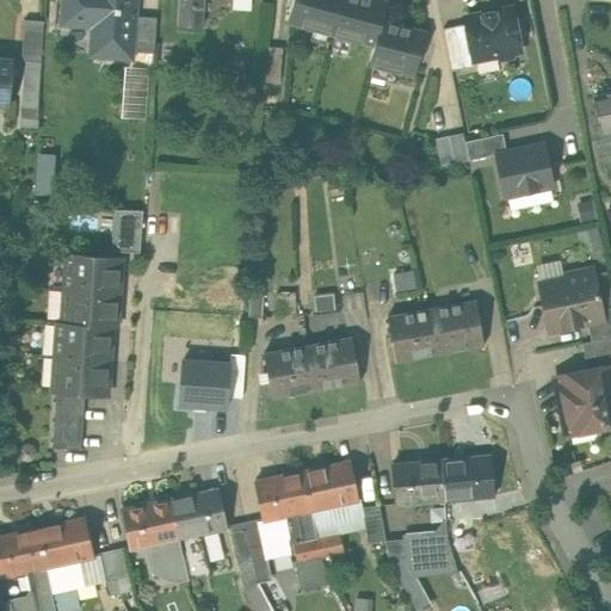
[(135,0),(63,0),(62,23),(104,26),(103,55),(131,57),(133,51),(135,16),(135,0)]
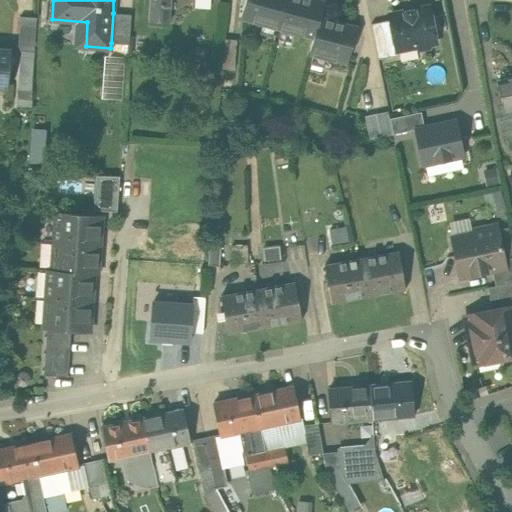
[(151,0),(150,21),(169,22),(170,0),(151,0)]
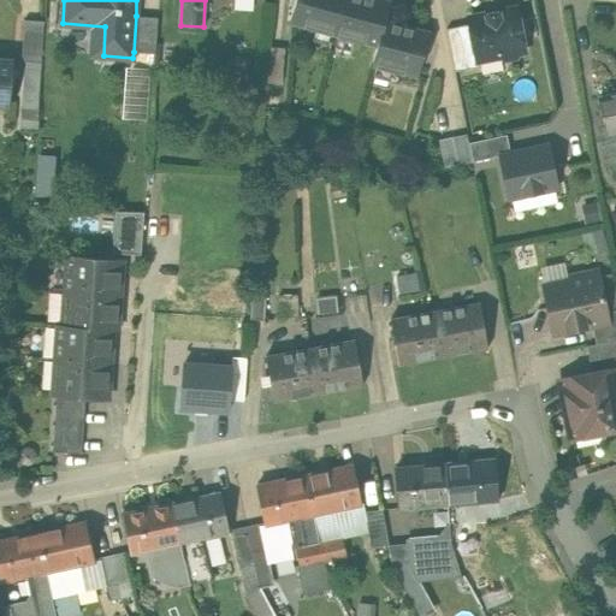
[(335,34),(343,0),(296,0),(290,22),(335,34)]
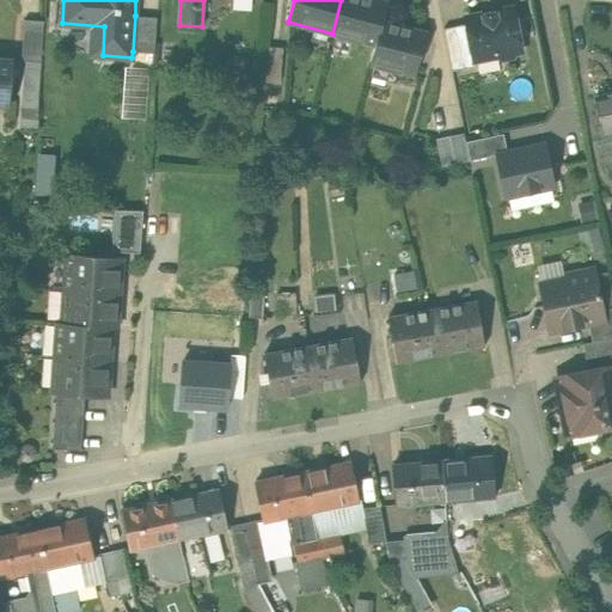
[(384,0),(341,0),(332,34),(375,46),(383,19),(389,1),(384,0)]
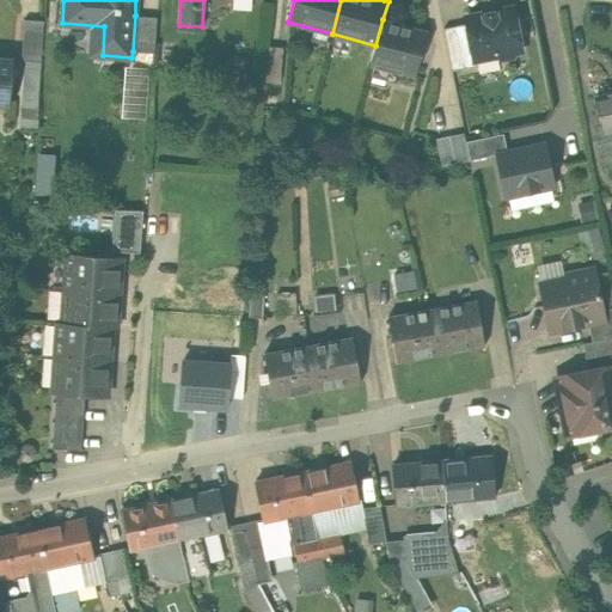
[(513,7),(466,17),(467,23),(475,60),(476,59),(499,54),(505,57),(512,56),(516,50),(521,50),(513,7)]
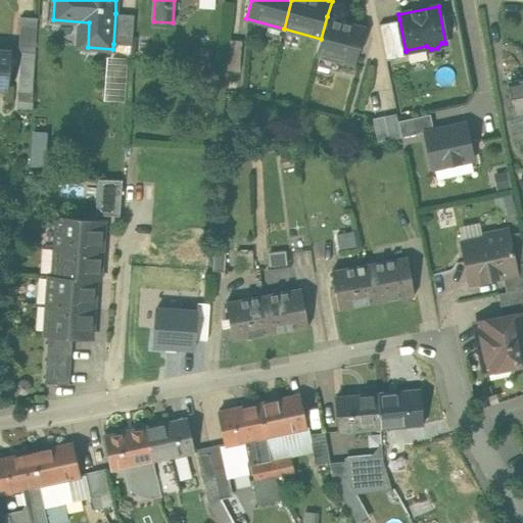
[(134,14),(115,13),(113,44),(132,45),(134,14)]
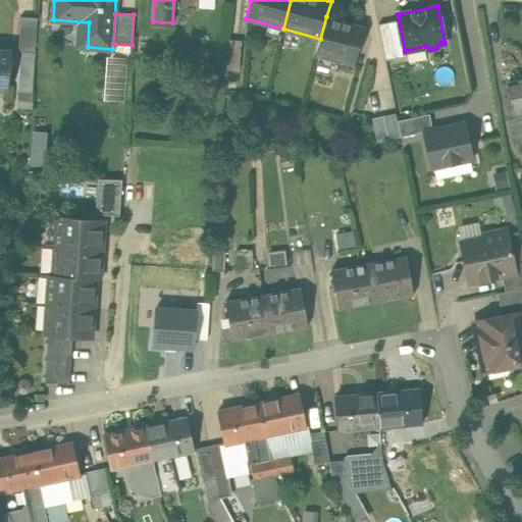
[(38,18),(21,16),(18,51),(22,52),(36,53),(38,18)]
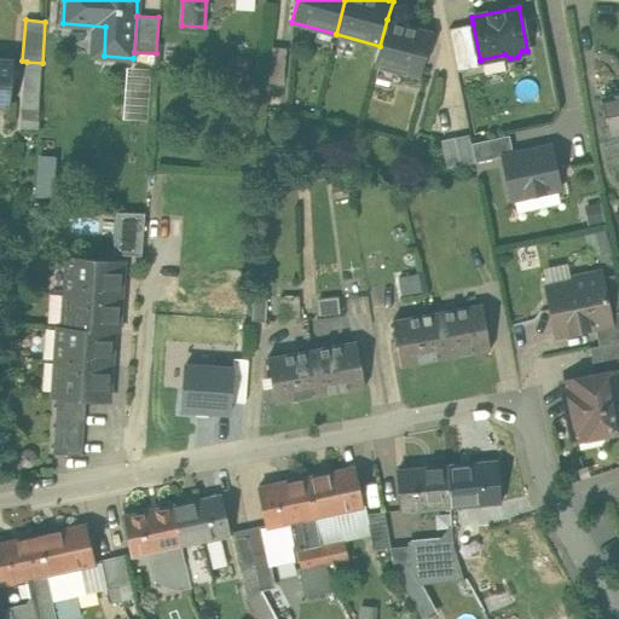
[(432,32),(387,19),(380,46),(375,64),(420,76),(432,32)]
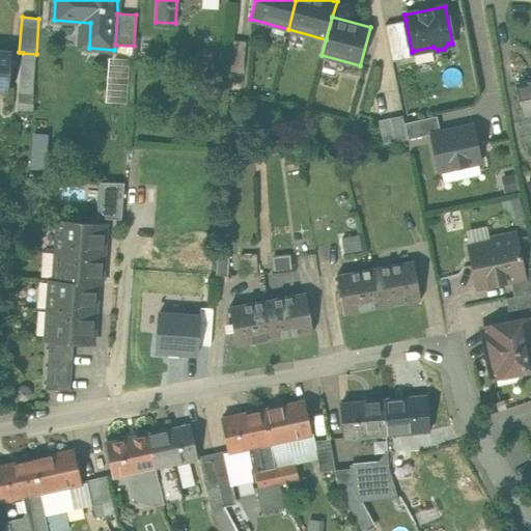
[(406,20),(385,24),(392,60),(414,56),(413,51),(412,52),(406,20)]
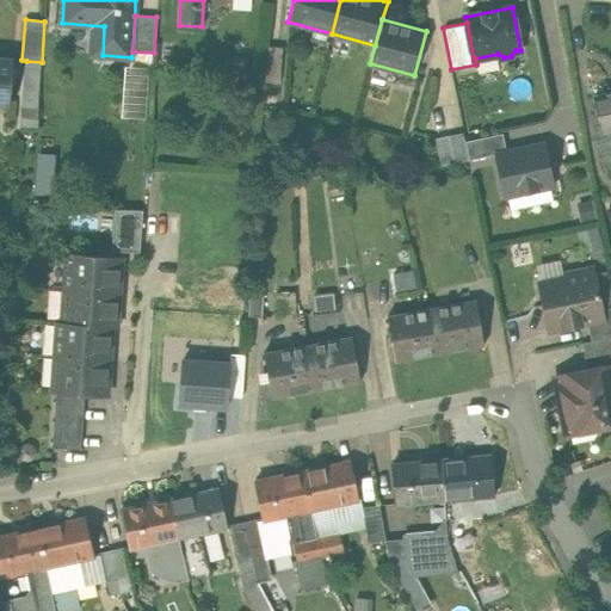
[(283,47),(269,45),(266,81),(281,82),(283,47)]
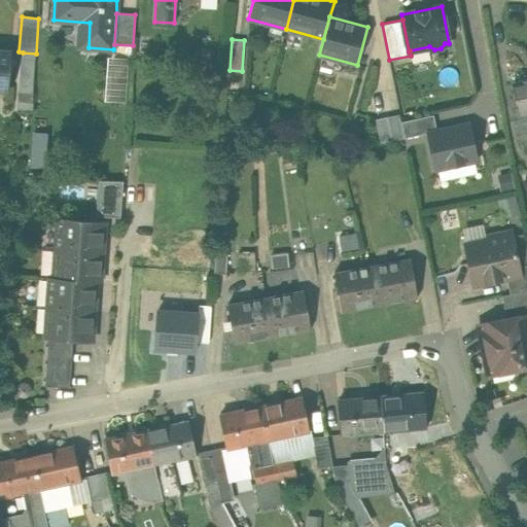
[(10,50),(0,49),(0,83),(7,84),(6,92),(8,92),(11,49),(10,49),(10,50)]
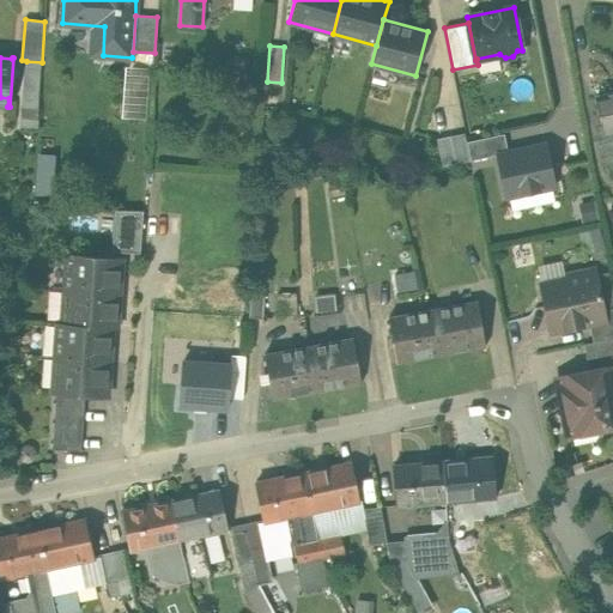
[(42,62),(26,61),(20,117),(34,119),(35,108),(37,108),(42,62)]
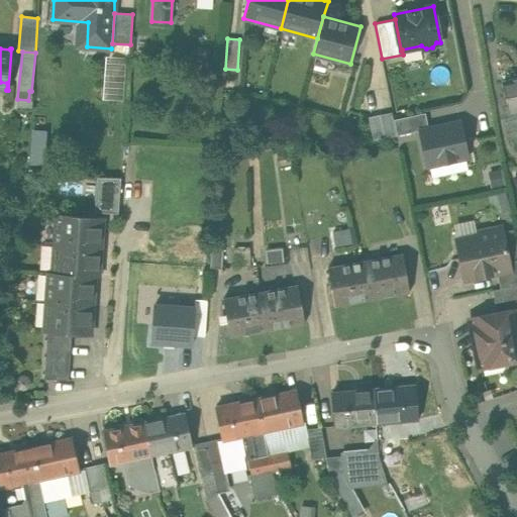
[(516,77),(503,80),(508,111),(509,111),(516,108),(516,77)]
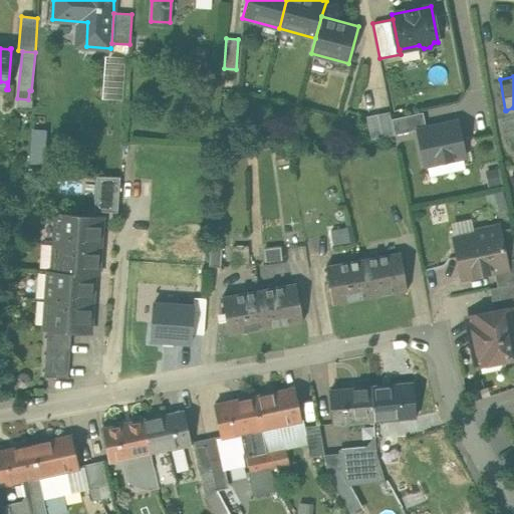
[(513,107),(506,110),(507,115),(504,116),(509,142),(513,140),(513,107)]
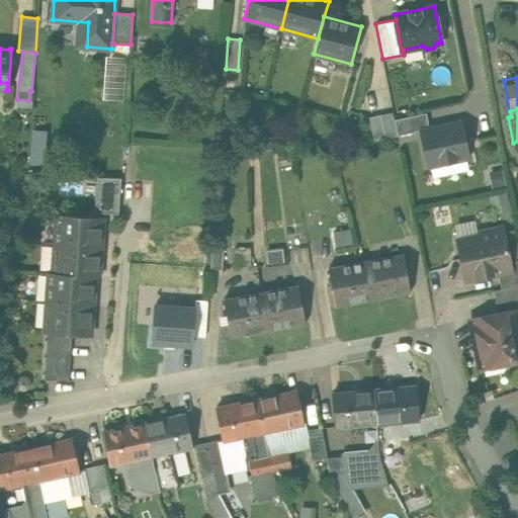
[(393,112),(369,116),(374,141),(398,136),(393,112)]
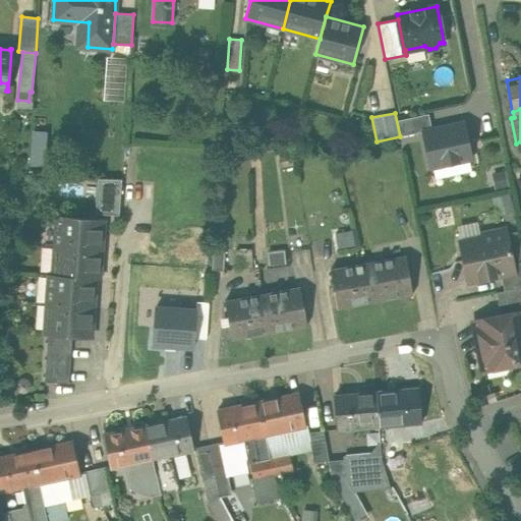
[(428,113),(397,120),(400,136),(423,131),(423,130),(432,129),(428,113)]
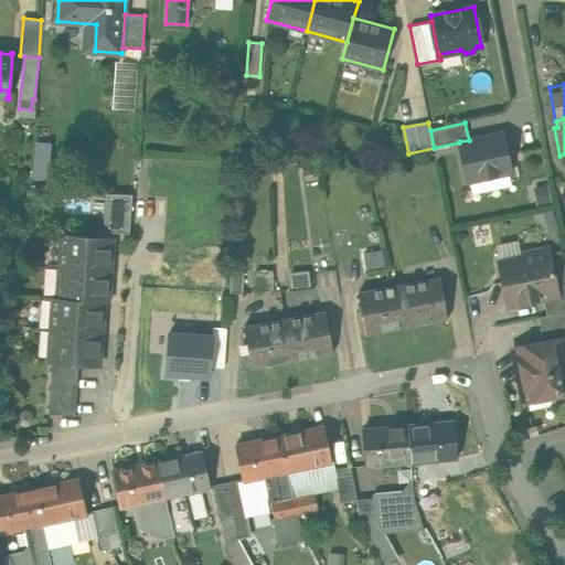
[(469,140),(459,141),(459,142),(468,181),(511,171),(502,132),(469,140)]
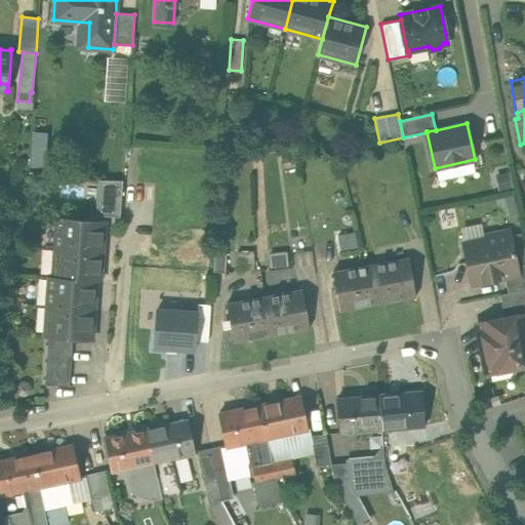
[(123,180),(98,179),(96,215),(120,217),(123,180)]
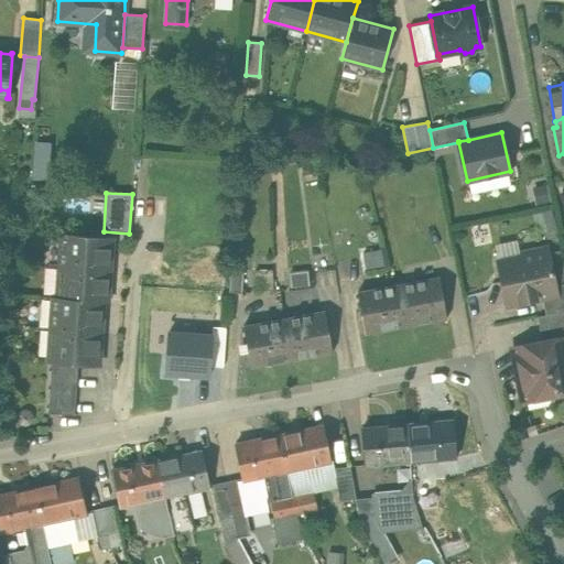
[(111,239),(63,236),(61,268),(109,271),(111,239)]
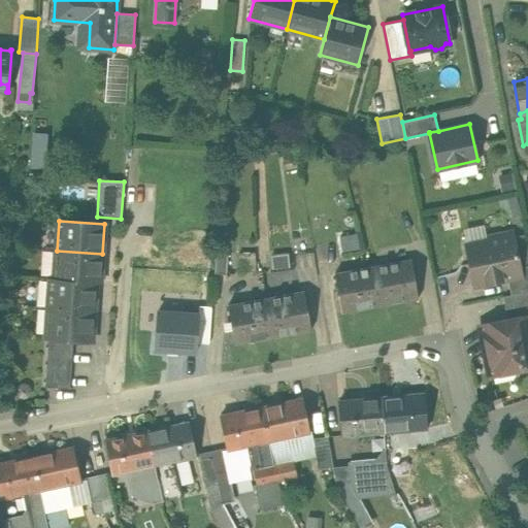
[(513,231),(489,236),(490,239),(465,244),(473,285),(507,278),(522,275),(521,267),(513,231)]
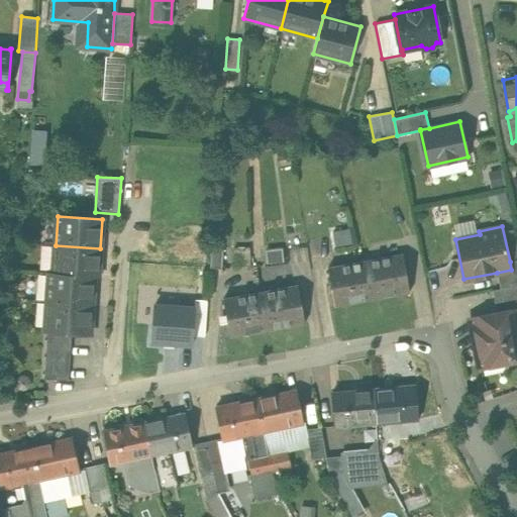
[(223,244),(212,243),(210,268),(222,269),(223,244)]
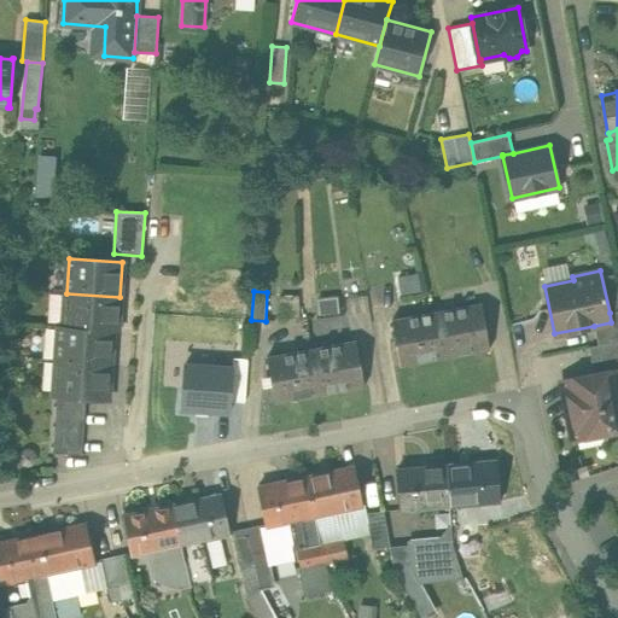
[(120,297),(66,293),(64,326),(64,327),(112,330),(112,331),(117,331),(120,297)]
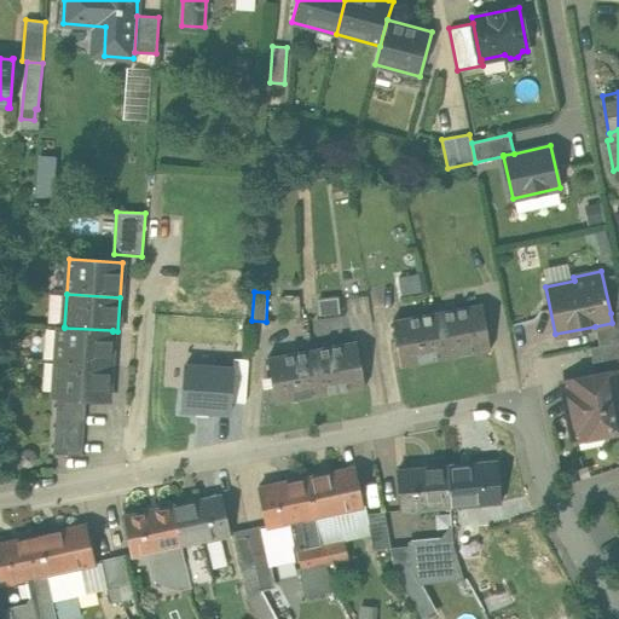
[(490,350),(482,304),(438,312),(445,358),(490,350)]
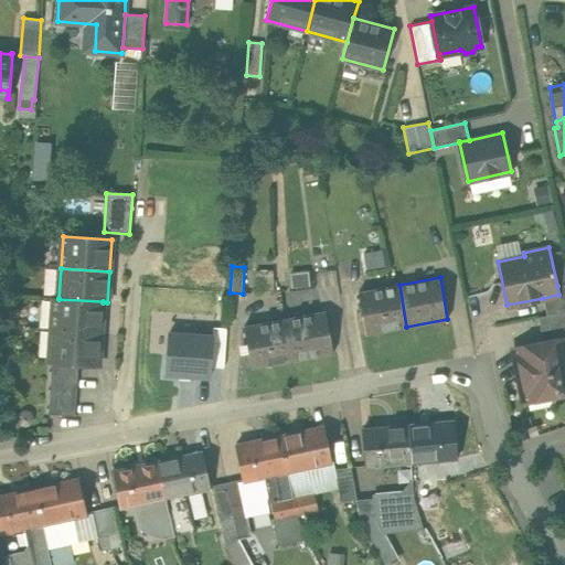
[(558,295),(543,298),(547,315),(564,310),(564,284),(557,286),(558,295)]
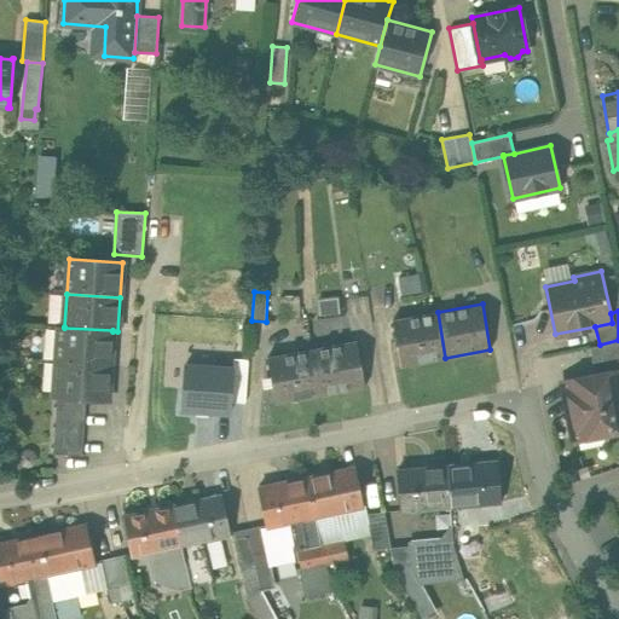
[(445,358),(438,312),(393,319),(400,365),(445,358)]
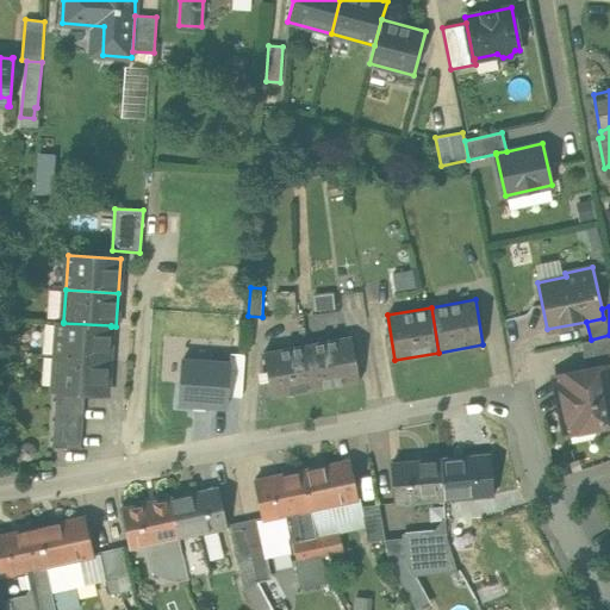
[(111,325),(63,323),(63,322),(58,322),(56,355),(109,359),(111,327),(111,325)]
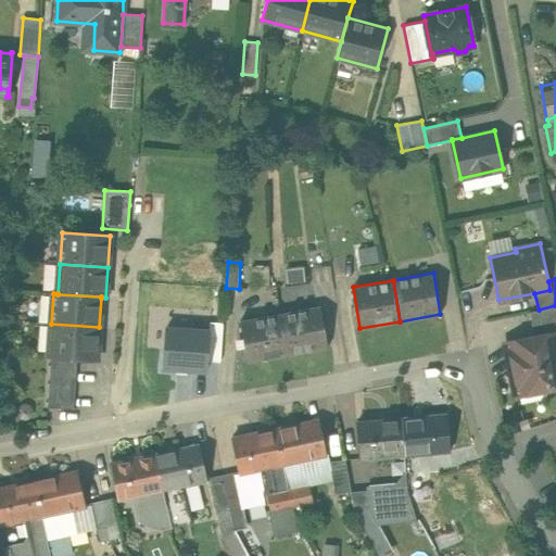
[(555,305),(539,310),(530,312),(535,337),(555,332),(555,305)]
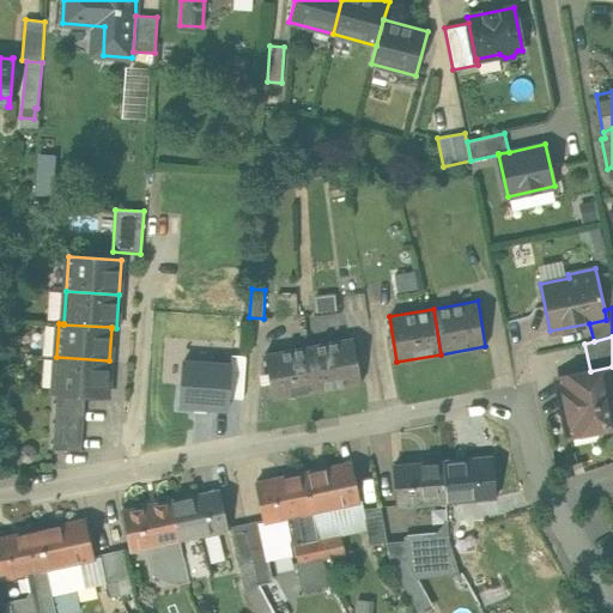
[(362,382),(353,338),(309,346),(317,392),(362,382)]
